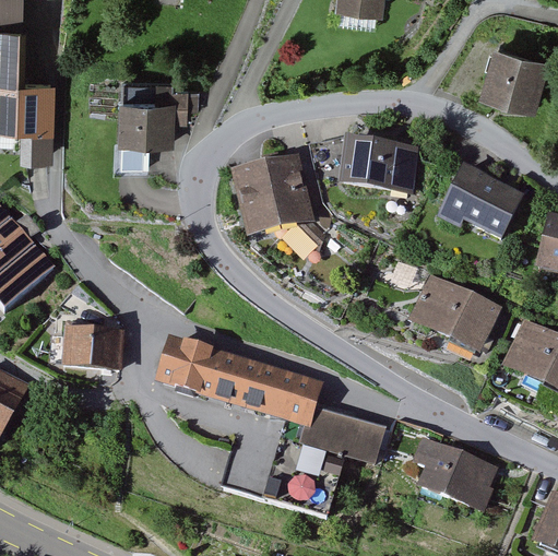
[(0,121),(19,122),(18,154),(56,154),(58,72),(24,71),(26,18),(22,18),(22,0),(0,0),(0,121)]
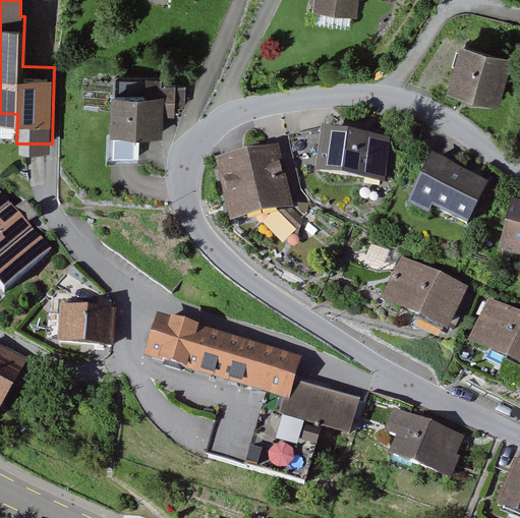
[(446,83),(499,100),(513,51),(460,36),(446,83)]
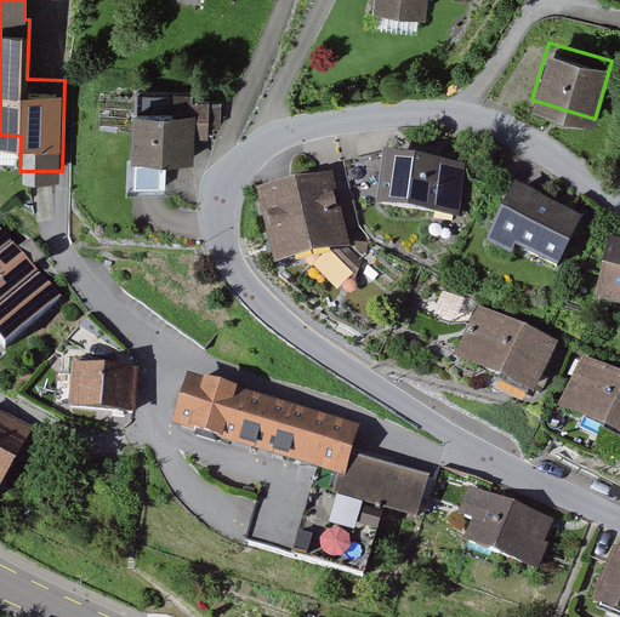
[(136,101),(132,101),(131,152),(126,152),(125,188),(164,189),(165,155),(193,155),(193,132),(208,132),(209,120),(221,120),(221,96),(210,96),(210,92),(193,92),(193,84),(174,83),(174,87),(136,86),(136,101)]
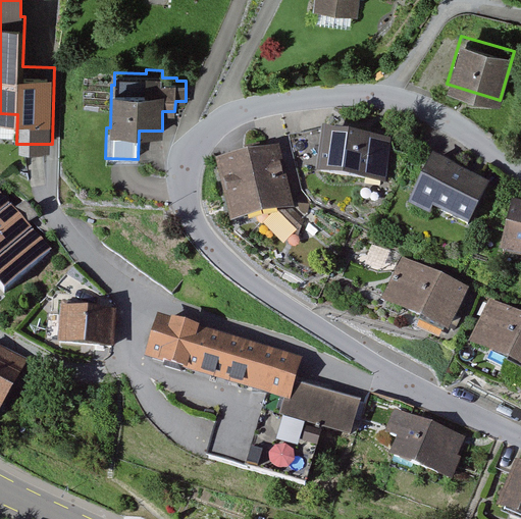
[(316,168),(322,125),(288,133),(297,172),(316,169),(316,168)]
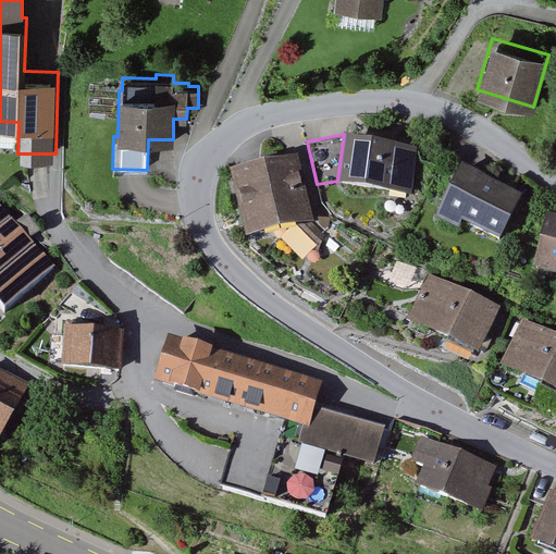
[(337,180),(411,191),(418,145),(344,134),(337,180)]
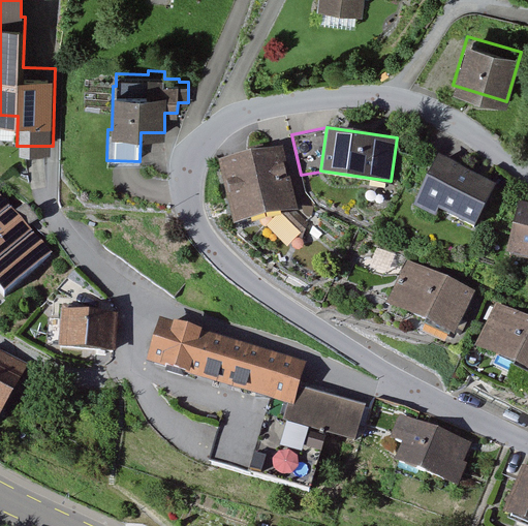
[(296,209),(299,208),(283,145),(217,159),(234,222),(277,213),(301,238),(308,221),(296,209)]
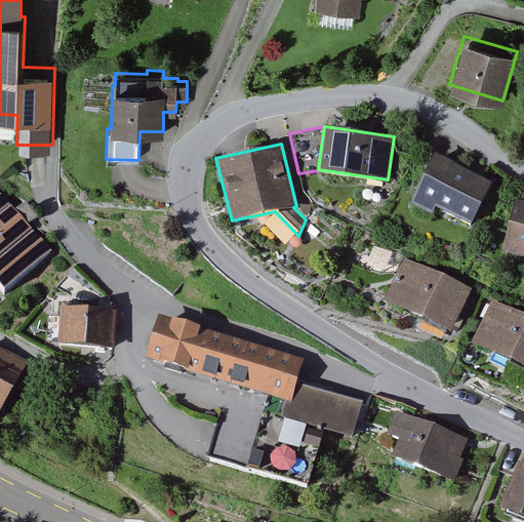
[(435,205),(472,224),(492,181),(435,152),(410,202),(432,212),(435,205)]
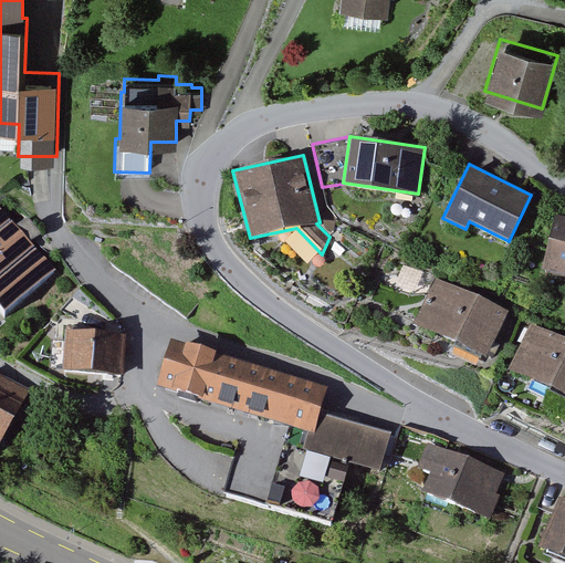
[(0,308),(4,313),(55,269),(0,206),(0,308)]
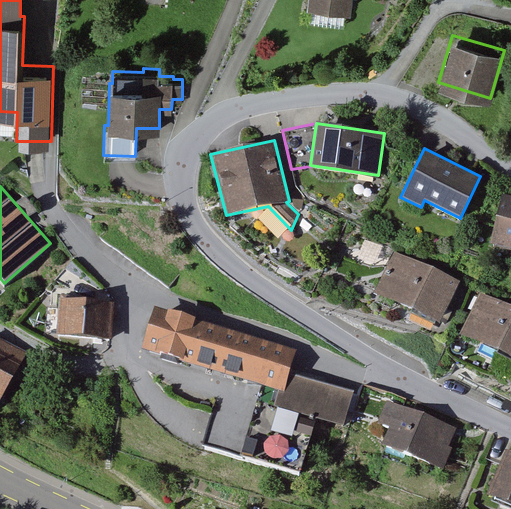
[(303,197),(295,186),(291,193),(293,203),(296,205),(300,207),(302,207),(303,197)]
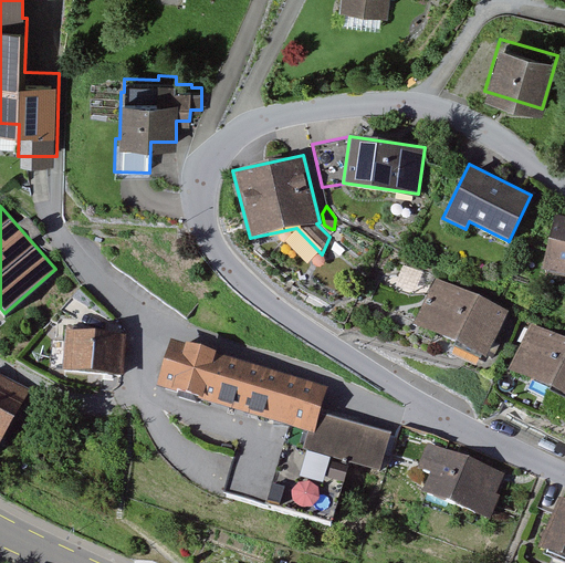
[(564,214),(555,211),(542,268),(564,273),(564,214)]
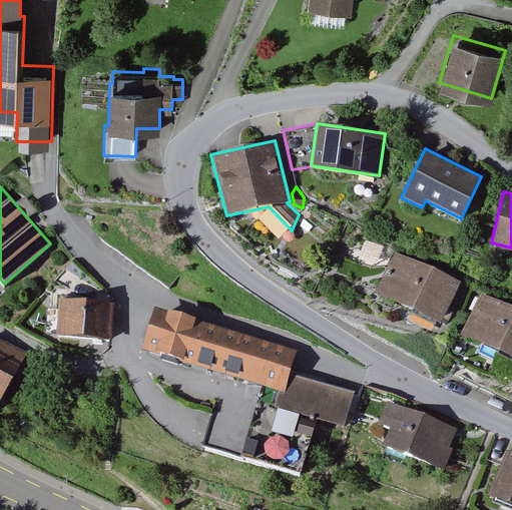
[(375,293),(441,324),(461,281),(395,249),(375,293)]
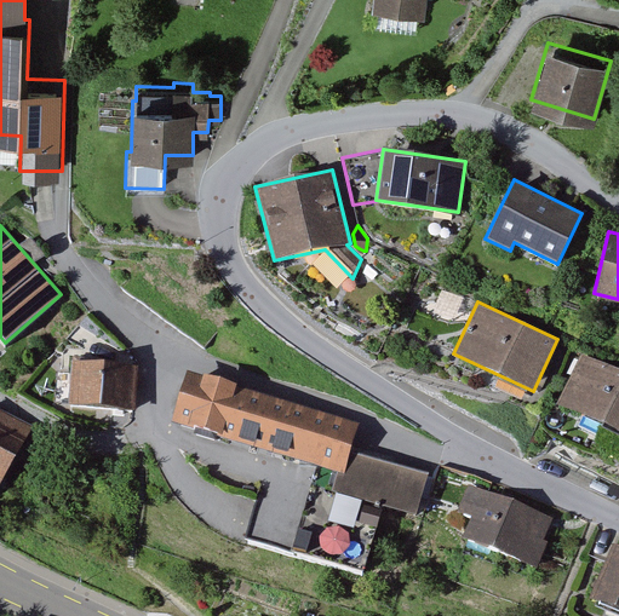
[(556,402),(618,431),(618,368),(580,351),(556,402)]
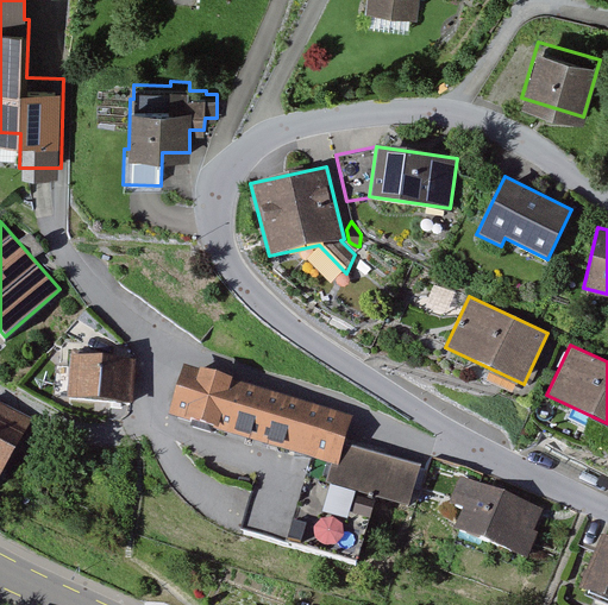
[(69,370),(57,370),(56,394),(67,394),(67,396),(132,399),(135,358),(70,354),(69,370)]
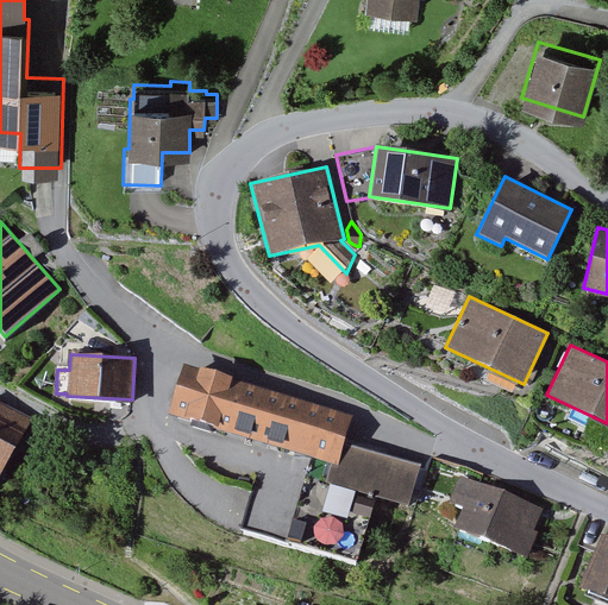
[(353,414),(185,363),(169,414),(313,457),(302,491),(287,541),(357,561),(376,496),(407,505),(420,465),(345,442),(353,414)]
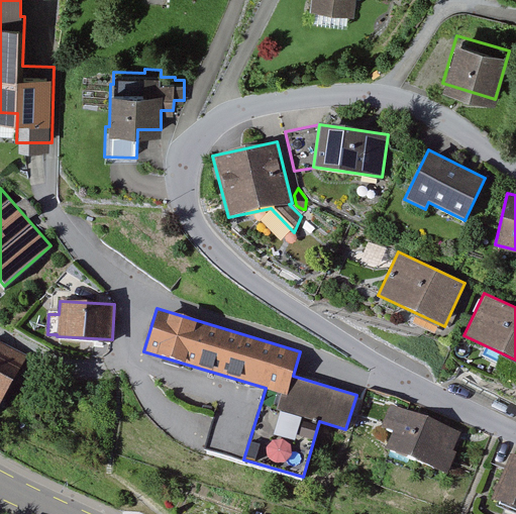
[(0,402),(26,354),(0,340),(0,402)]
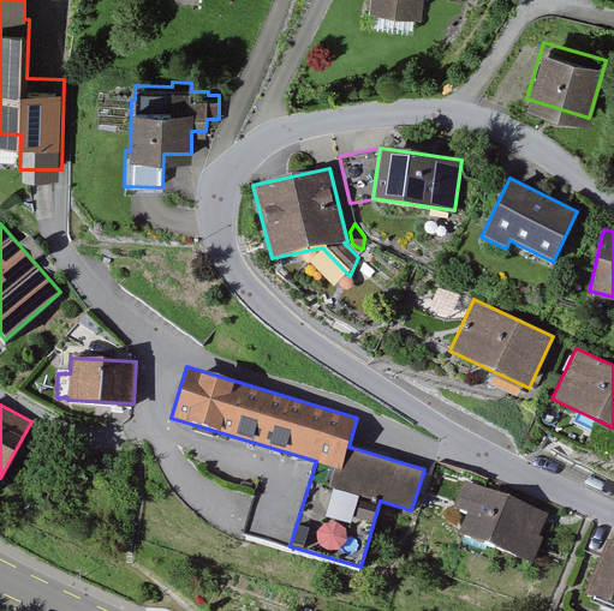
[(242,532),(290,546),(305,496),(258,480),(242,532)]
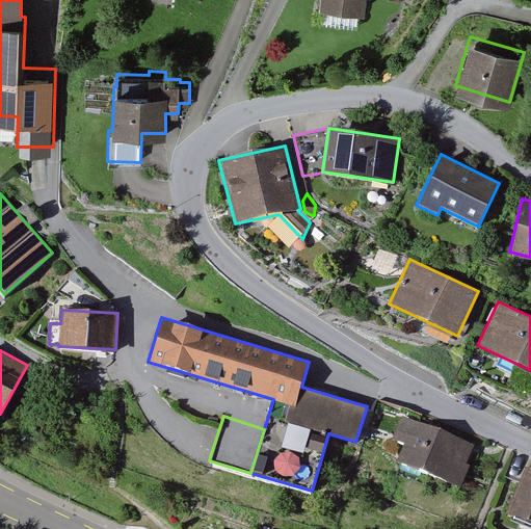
[(474,444),(402,416),(393,438),(404,442),(397,460),(460,486),(470,464),(467,463),(474,444)]
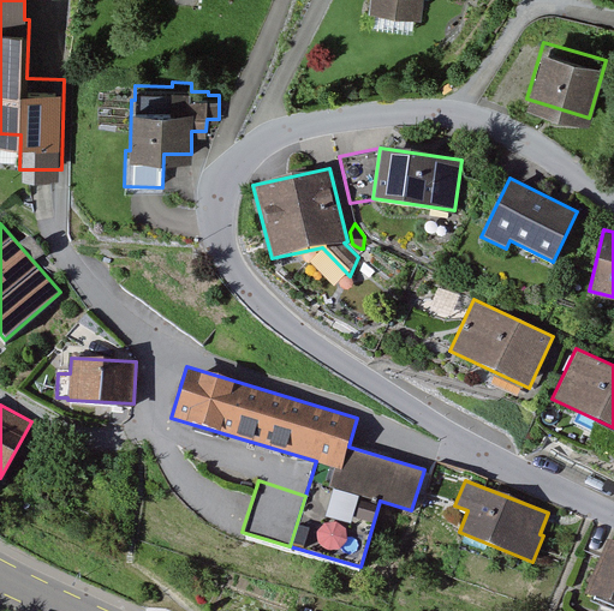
[(613,539),(607,537),(583,593),(613,605),(613,539)]
